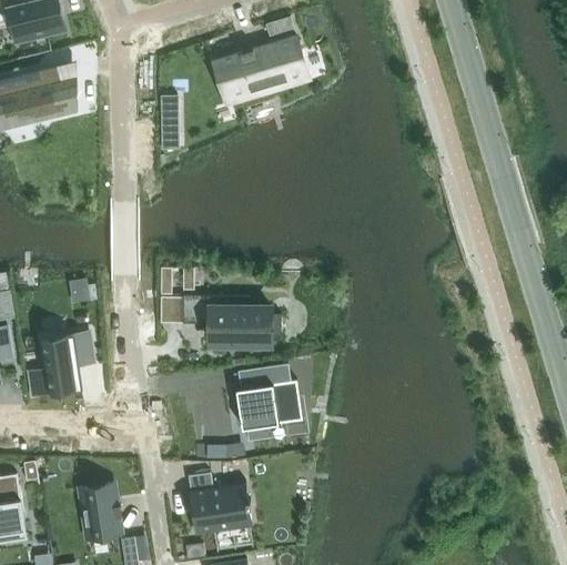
[(53,0),(0,0),(0,13),(8,12),(16,43),(64,32),(59,8),(56,9),(53,0)]
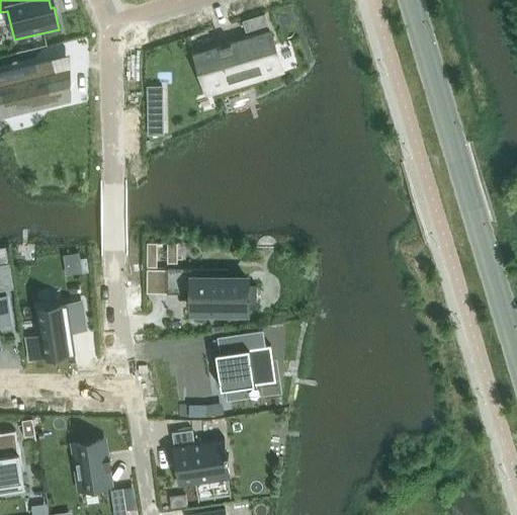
[(264,16),(241,23),(244,33),(267,26),(264,16)]
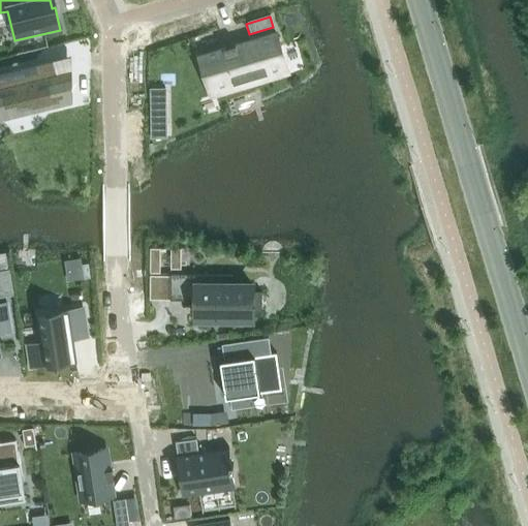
[(276,36),(198,59),(209,93),(285,69),(276,36)]
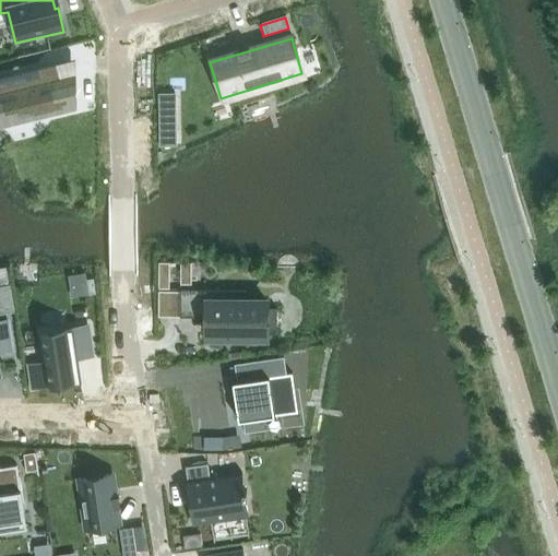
[(0,128),(3,126),(7,125),(25,120),(35,123),(42,116),(69,109),(75,114),(75,82),(50,87),(49,83),(50,83),(50,67),(0,79),(0,128)]
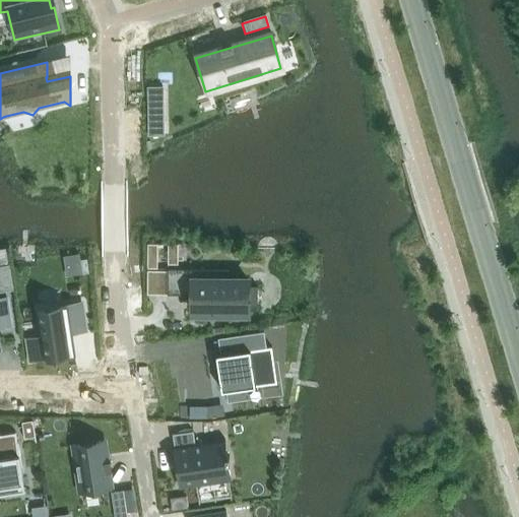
[(147,138),(164,137),(164,124),(147,125),(147,138)]
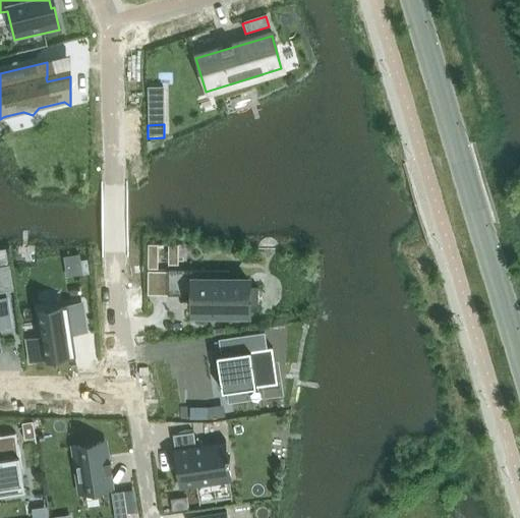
[(0,290),(1,295),(13,293),(10,269),(0,270),(0,290)]
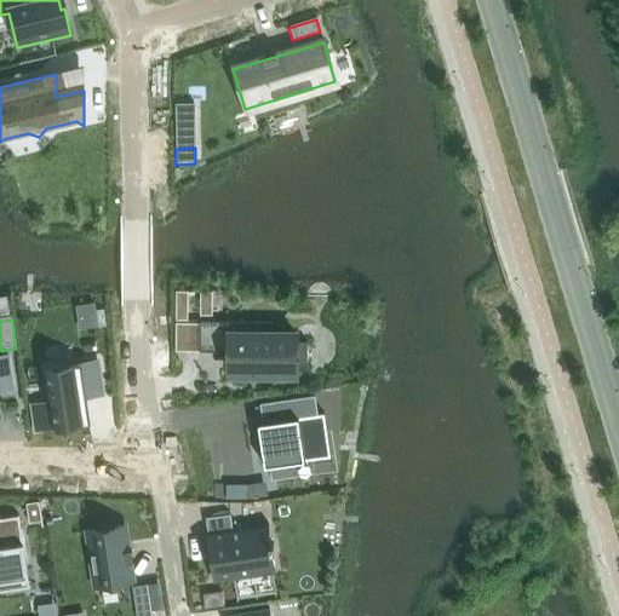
[(199,323),(199,353),(230,355),(230,376),(294,376),(294,368),(305,368),(307,345),(294,345),(294,337),(271,337),(271,324),(248,324),(248,335),(216,335),(216,323),(199,323)]
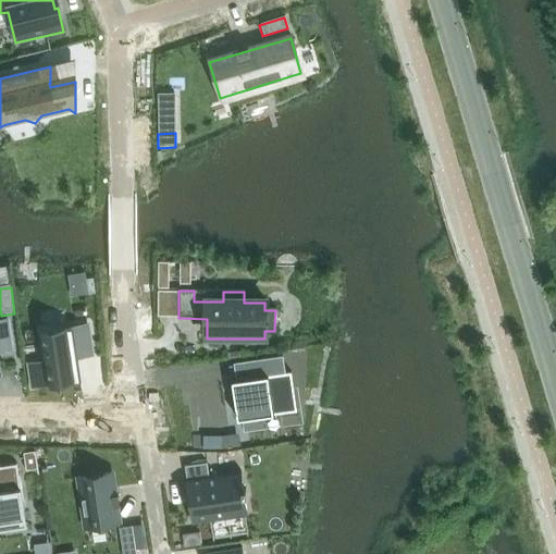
[(7,322),(0,323),(0,346),(10,345),(7,322)]
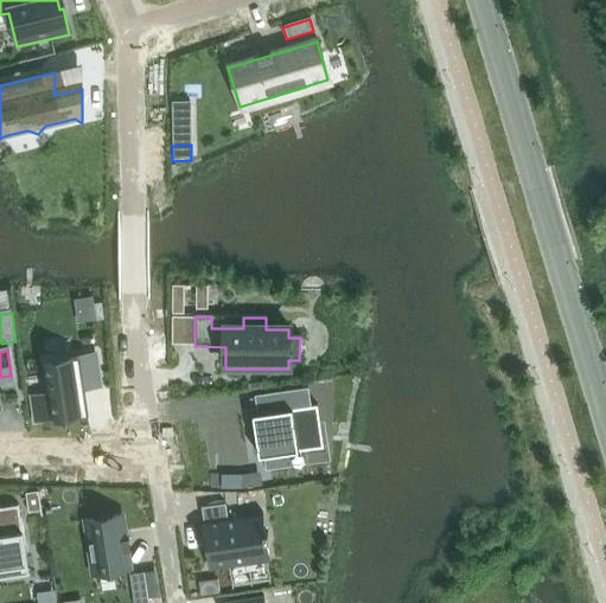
[(50,395),(32,397),(36,423),(85,415),(81,384),(97,382),(94,357),(45,364),(50,395)]
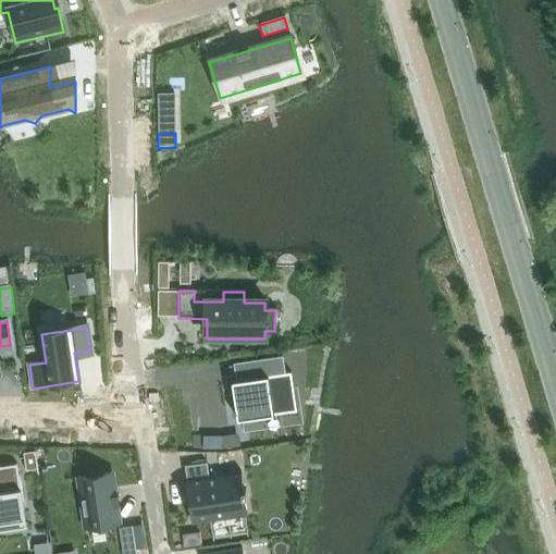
[(283,377),(233,384),(234,395),(235,401),(237,416),(238,420),(260,417),(295,411),(289,376),(286,376),(283,377)]
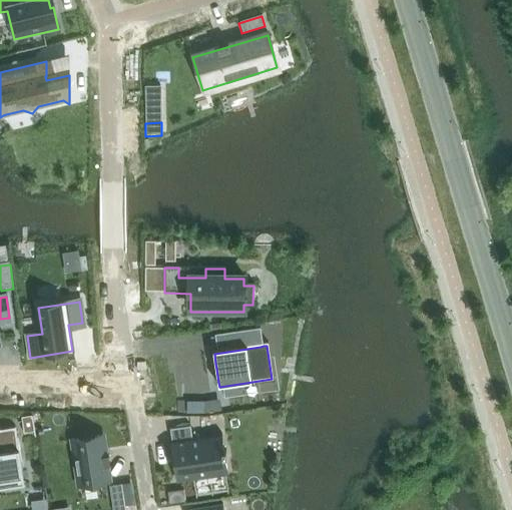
[(186,403),(186,415),(203,416),(204,404),(186,403)]
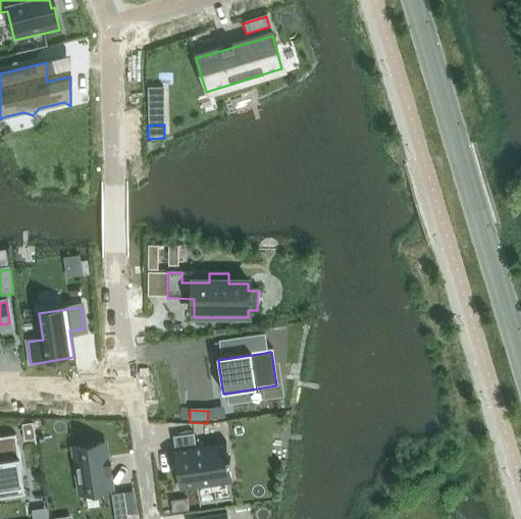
[(176,412),(166,414),(167,421),(177,419),(176,412)]
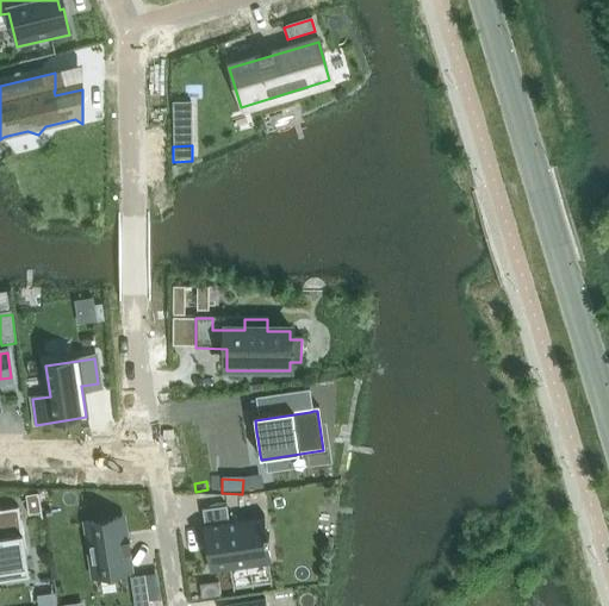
[(38,497),(25,498),(28,518),(41,516),(38,497)]
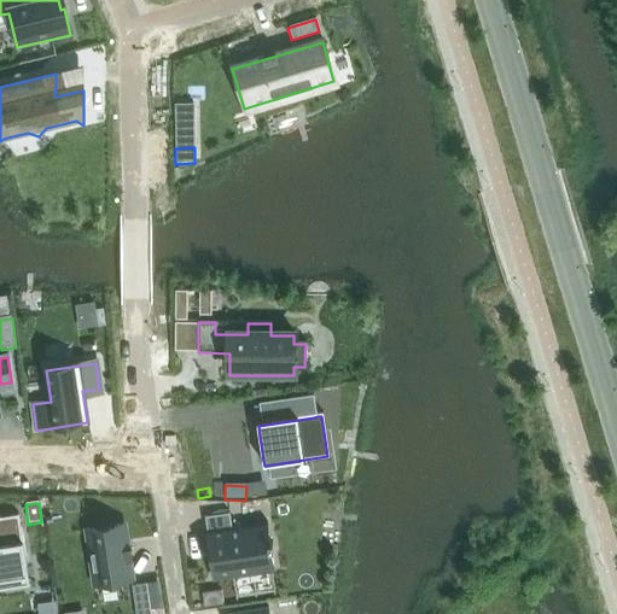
[(205,519),(207,533),(214,583),(273,574),(266,525),(231,530),(228,515),(205,519)]
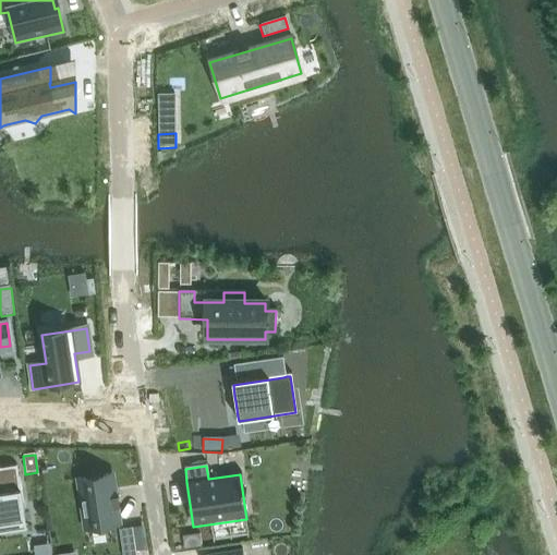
[(15,467),(0,469),(0,535),(25,531),(15,467)]
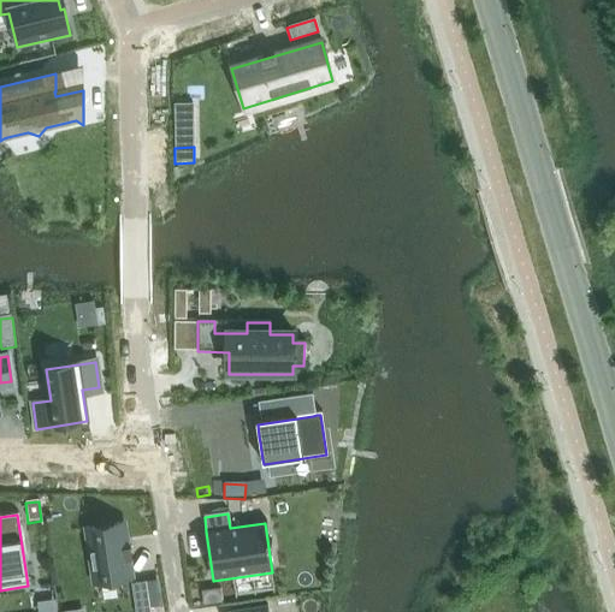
[(131,582),(123,526),(86,530),(94,587),(131,582)]
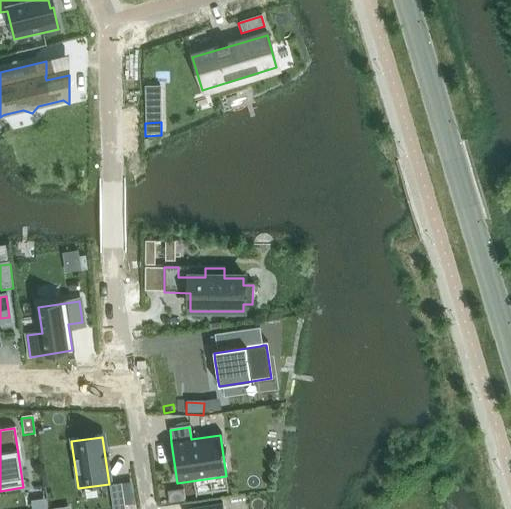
[(120,485),(108,487),(110,501),(122,499),(120,485)]
